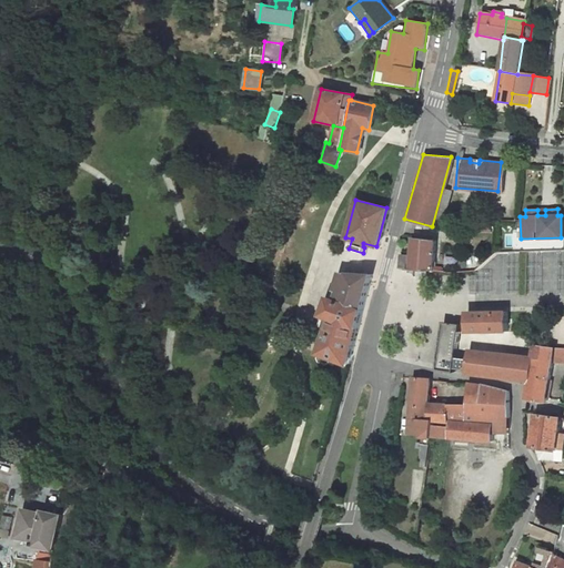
[(432,240),(411,237),(410,255),(398,254),(396,266),(409,269),(409,270),(431,270),(432,240)]
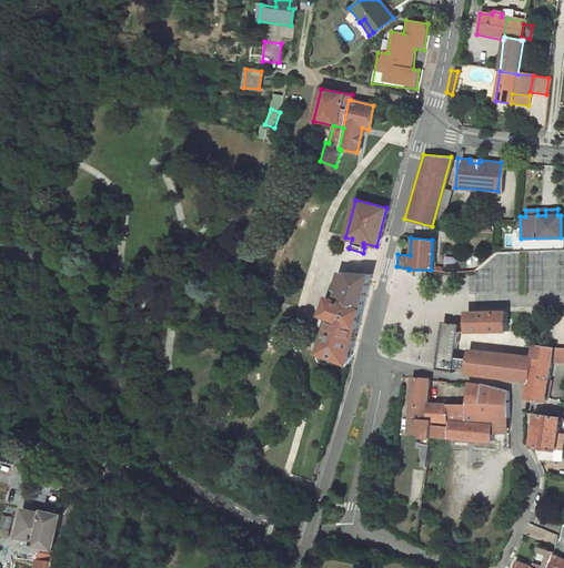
[(561,237),(521,239),(521,249),(561,247),(561,237)]
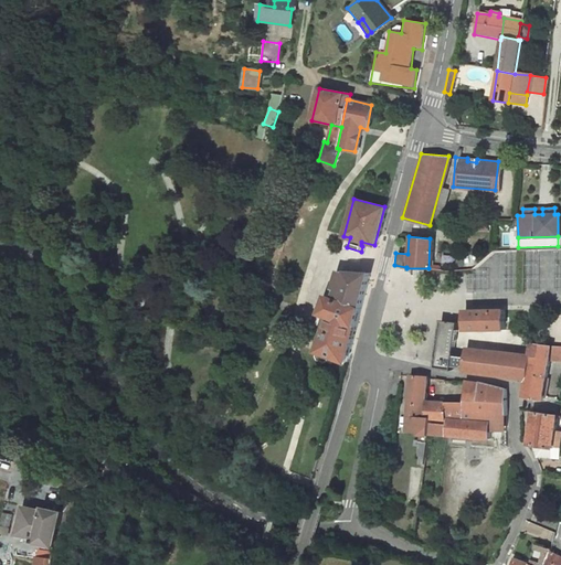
[(535,249),(521,249),(522,290),(536,290),(535,249)]
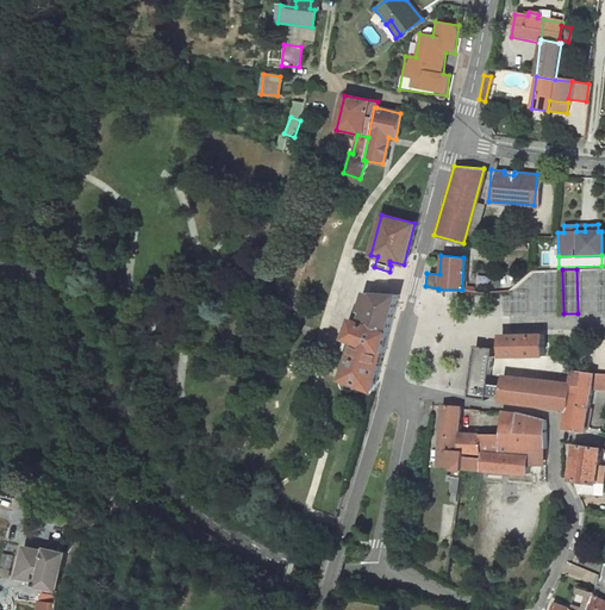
[(604,315),(604,269),(592,269),(592,315),(604,315)]
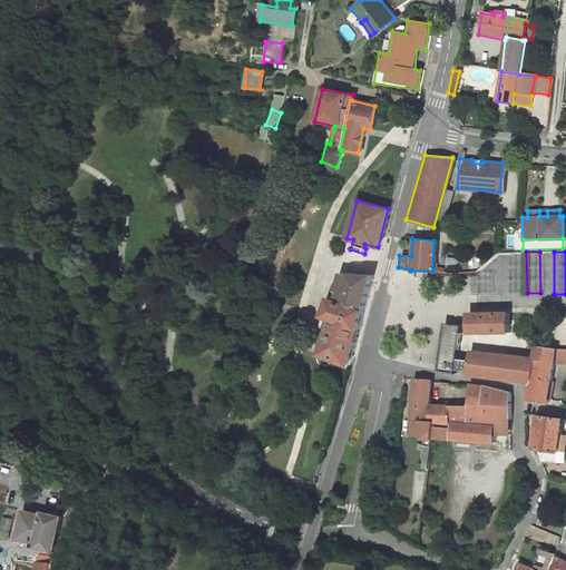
[(517,294),(517,253),(505,253),(506,294),(517,294)]
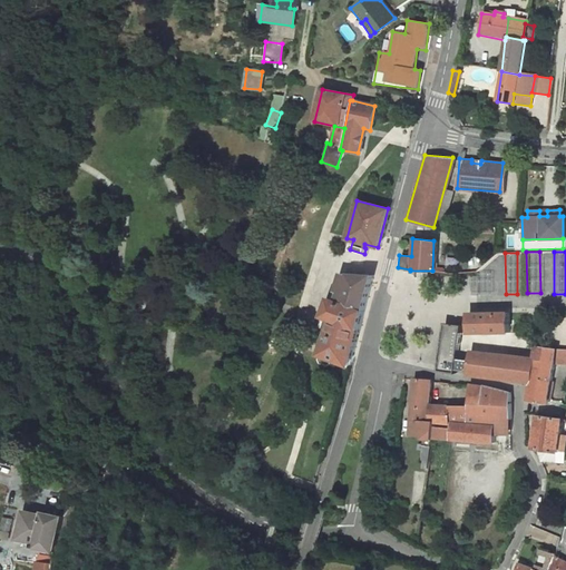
[(347,364),(357,326),(370,276),(340,274),(335,290),(339,292),(335,301),(329,298),(322,315),(329,317),(324,332),(316,354),(318,354),(316,357),(318,362),(323,364),(329,363),(330,359),(347,364)]
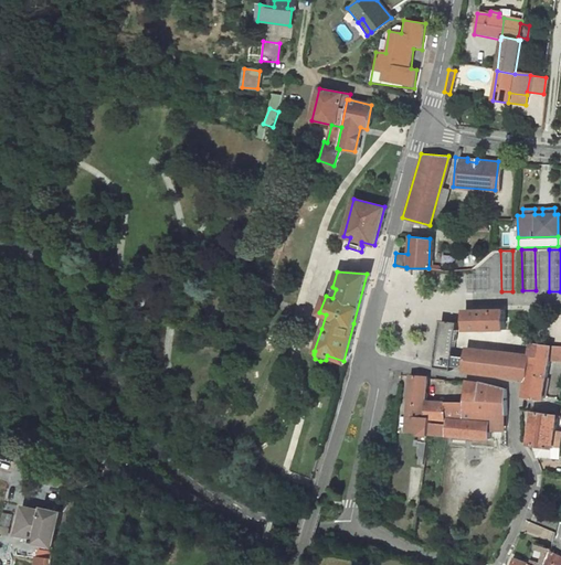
[(485,290),(485,273),(463,272),(463,290),(485,290)]
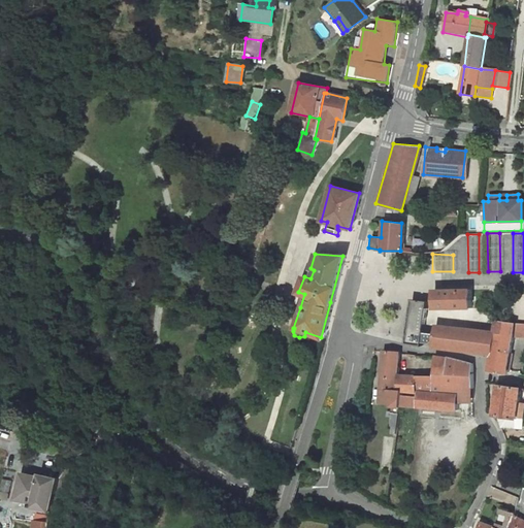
[(432,290),(432,307),(468,307),(468,289),(432,290)]
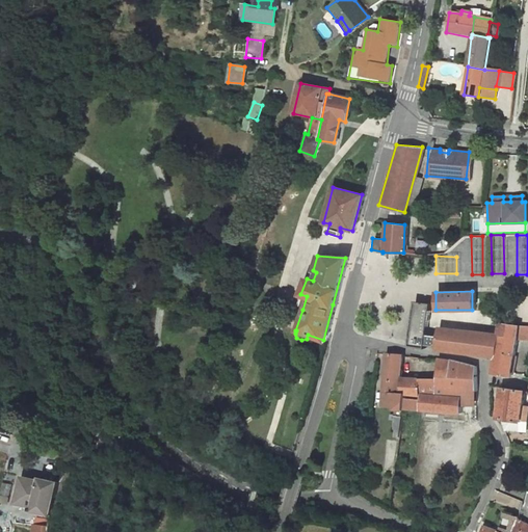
[(300,294),(296,308),(302,310),(307,296),(300,294)]
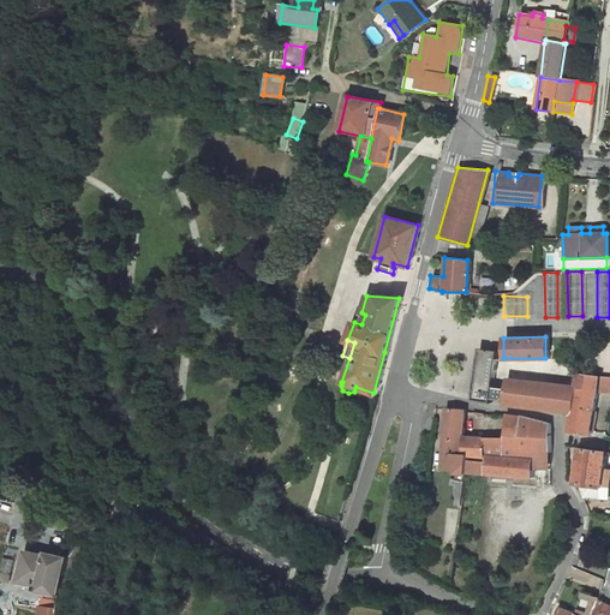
[(563,411),(566,394),(503,386),(503,387),(490,386),(495,351),(478,350),(470,399),(488,401),(489,399),(501,400),(501,404),(563,411)]
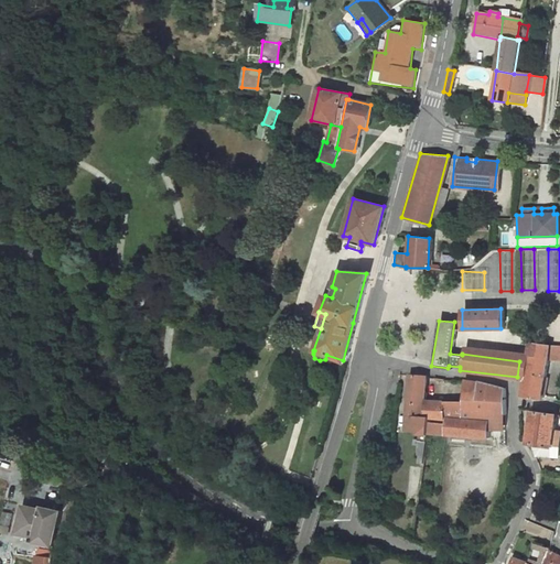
[(520,396),(539,399),(546,359),(548,346),(528,343),(526,362),(524,378),(520,396)]
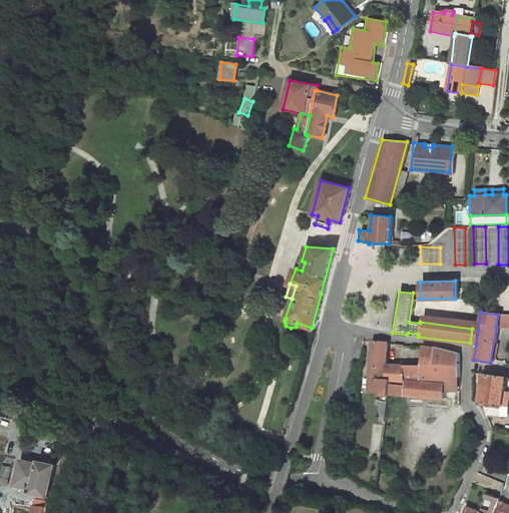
[(421,313),(420,322),(472,329),(473,320),(421,313)]
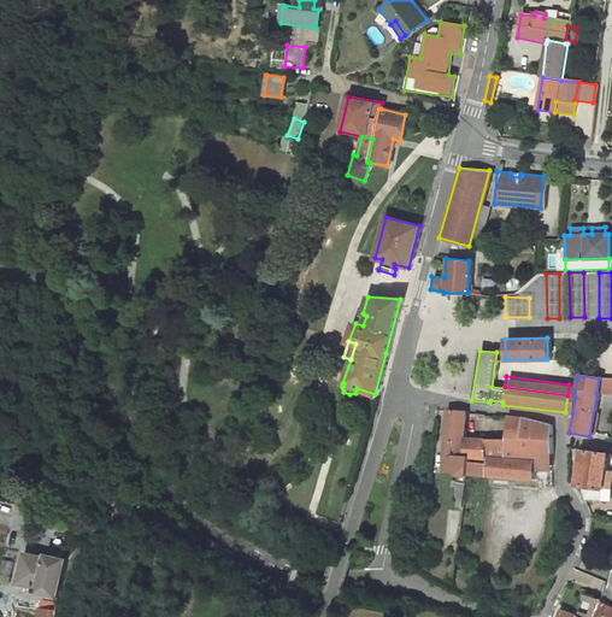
[(599,378),(596,393),(610,394),(611,378),(600,378),(599,378)]
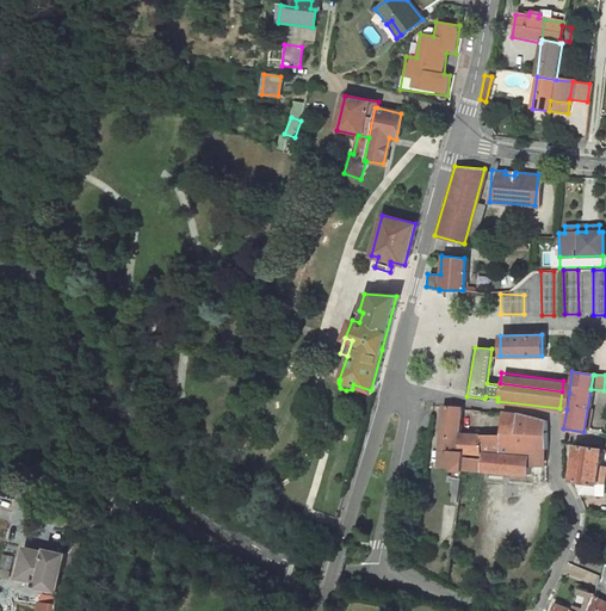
[(451,492),(450,500),(456,501),(461,469),(462,457),(463,452),(456,451),(457,433),(459,407),(440,405),(437,466),(451,466),(450,470),(451,471),(449,492),(451,492)]
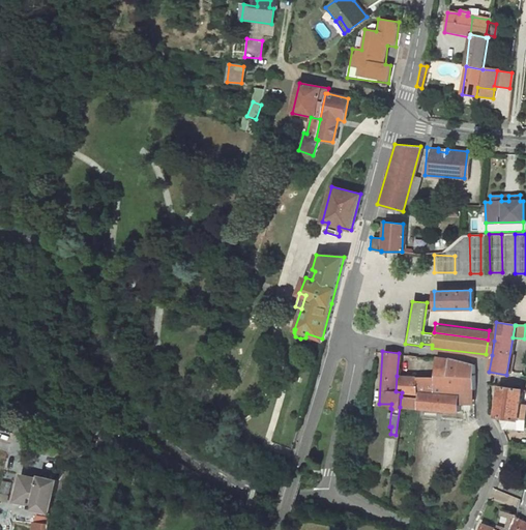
[(435,367),(435,378),(419,378),(397,376),(396,391),(402,392),(417,394),(417,392),(434,394),(435,383),(446,383),(448,359),(436,358),(435,367)]
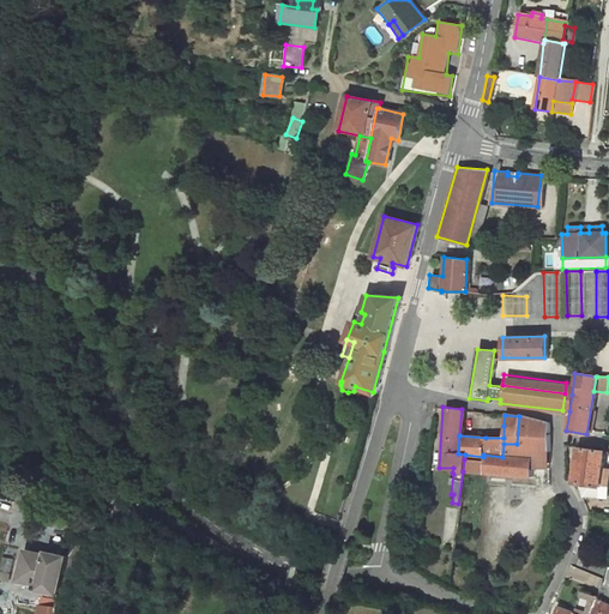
[(530,462),(529,449),(547,449),(546,423),(519,416),(517,444),(504,444),(502,457),(483,455),(483,457),(483,462),(482,473),(529,477),(529,468),(530,462)]
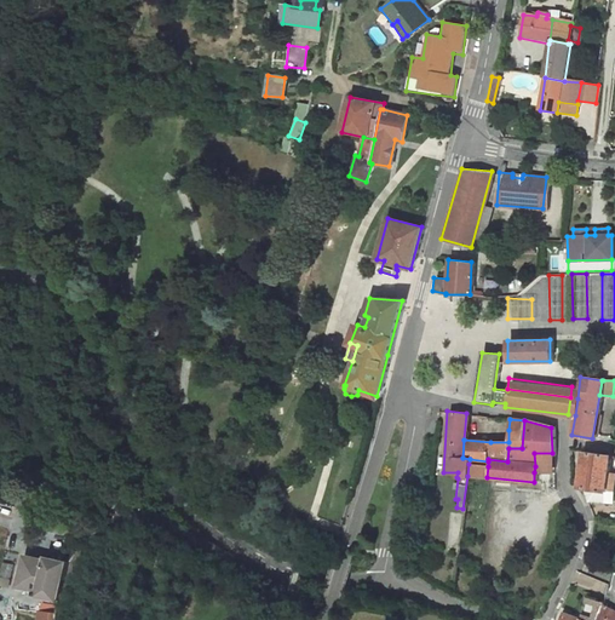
[(609,455),(581,452),(578,487),(580,488),(580,498),(596,500),(597,491),(614,493),(614,475),(607,474),(609,455)]
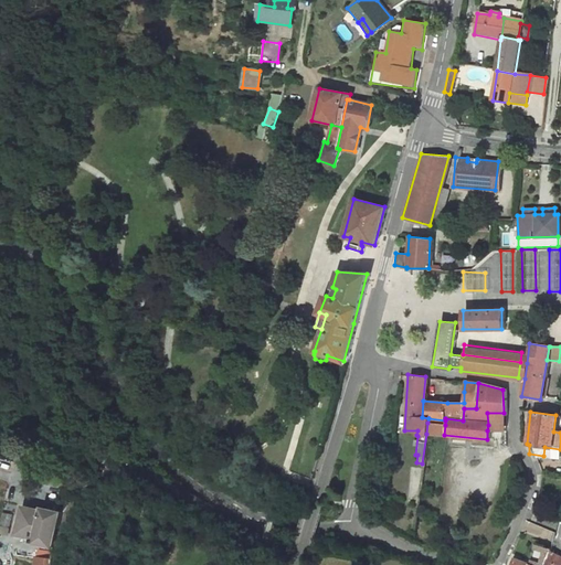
[(487,430),(503,430),(504,413),(487,413),(488,425),(487,430)]
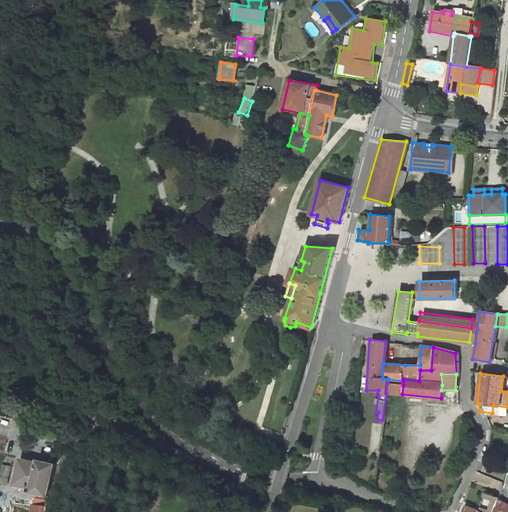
[(386,393),(402,394),(403,385),(387,383),(386,393)]
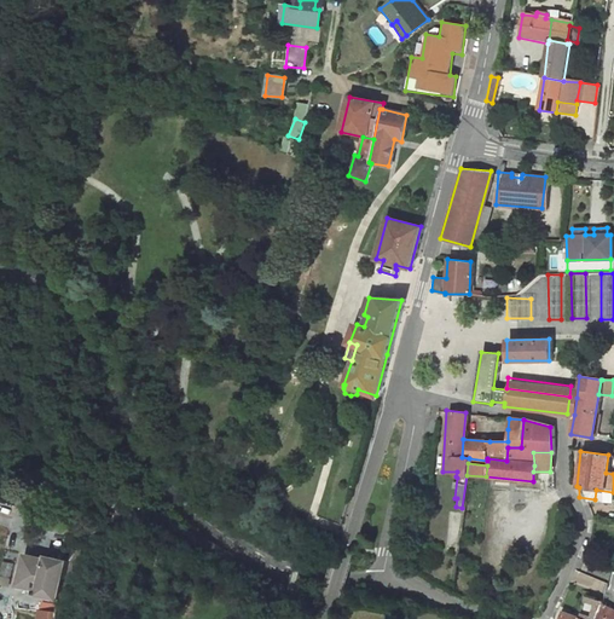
[(67,561),(47,556),(46,560),(24,554),(16,584),(29,588),(28,591),(56,599),(58,582),(59,576),(67,561)]
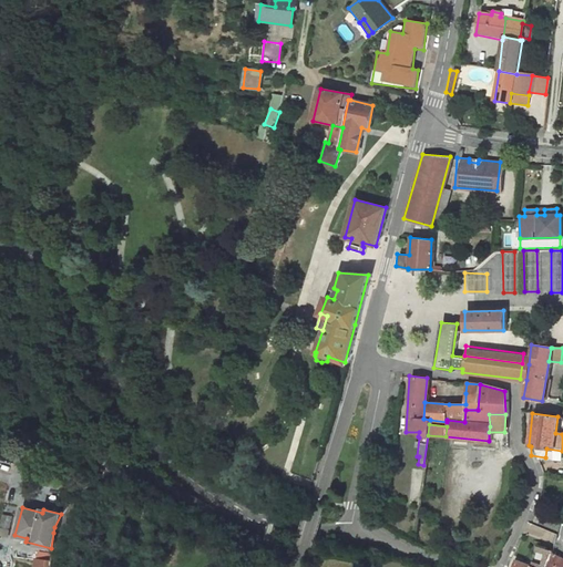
[(510,566),(545,566),(548,563),(551,553),(551,552),(538,548),(531,566),(512,560),(510,566)]
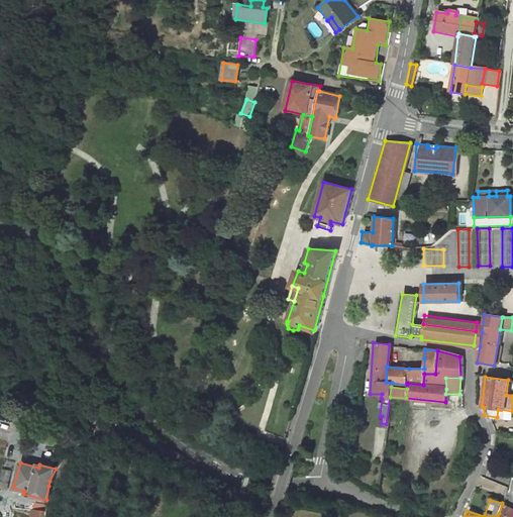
[(512,516),(512,509),(503,505),(502,504),(499,513),(497,516),(512,516)]
